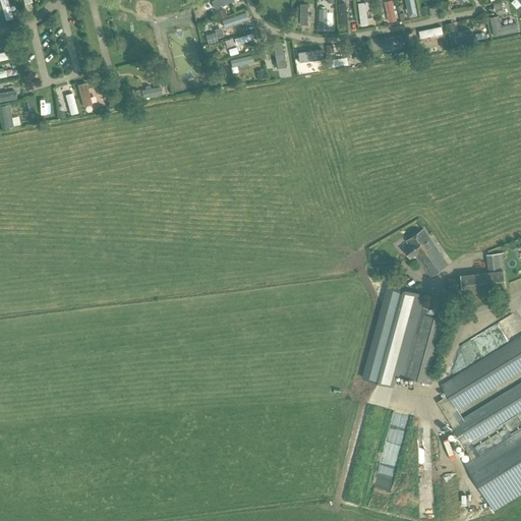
[(8,0),(0,0),(6,20),(14,18),(8,0)]
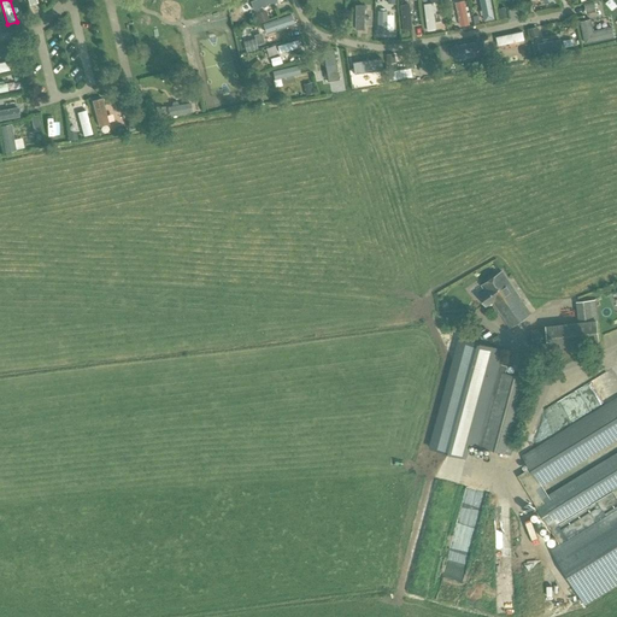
[(248,0),(252,11),(280,1),(278,0),(248,0)]
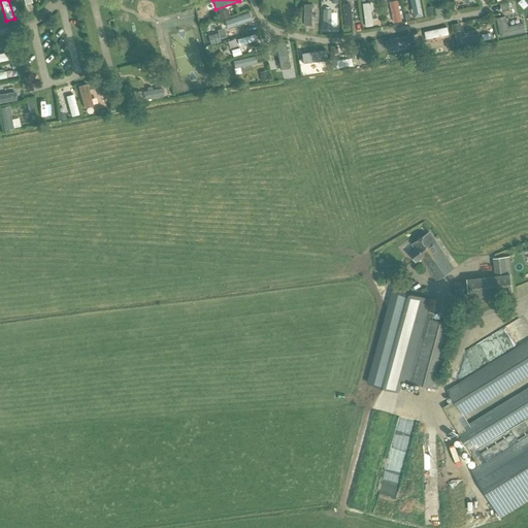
[(399,0),(388,3),(392,23),(403,20),(399,0)]
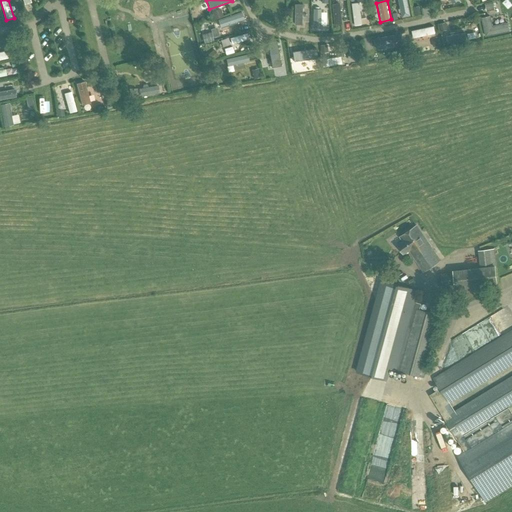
[(408,0),(399,0),(403,18),(412,15),(408,0)]
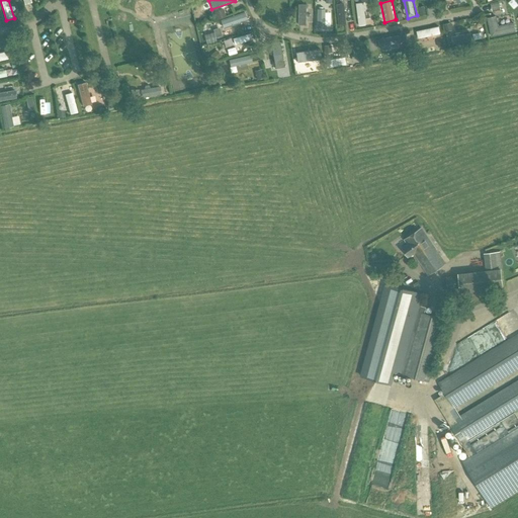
[(363,1),(355,2),(358,27),(366,26),(363,1)]
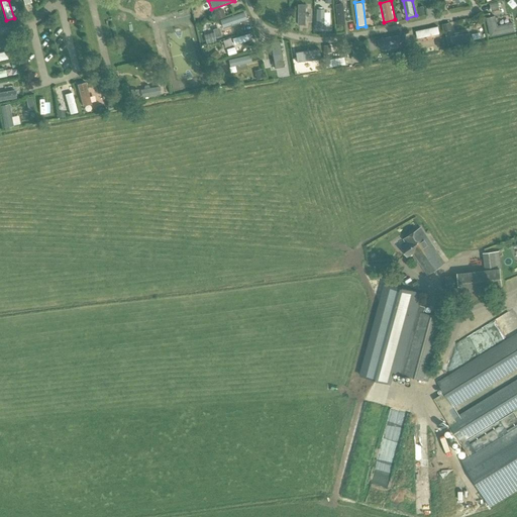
[(220,18),(222,28),(246,20),(244,10),(226,15),(224,9),(215,12),(217,18),(220,18)]
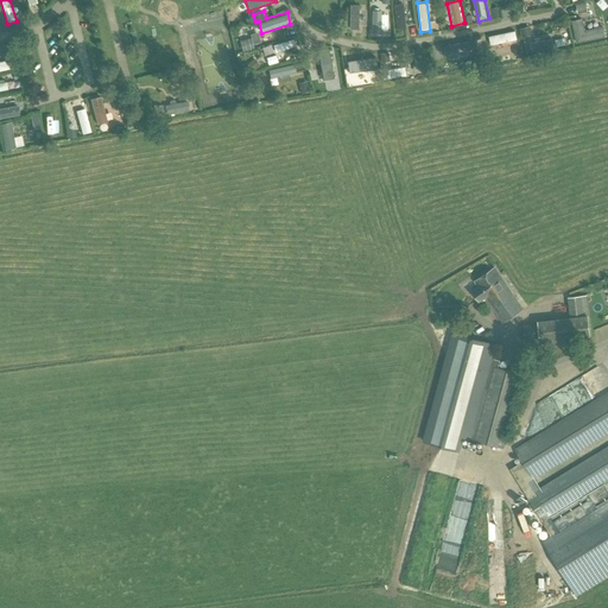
[(382,11),(373,11),(373,31),(382,31),(382,11)]
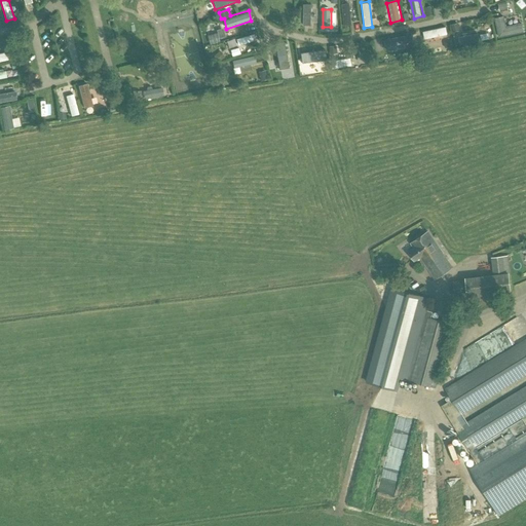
[(351,11),(342,11),(343,26),(351,26),(351,11)]
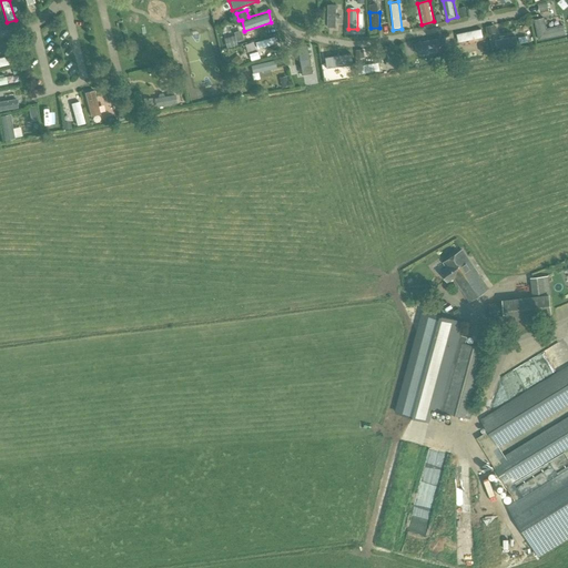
[(544,18),(535,20),(539,41),(566,36),(565,26),(561,27),(561,26),(557,27),(557,28),(547,30),(544,18)]
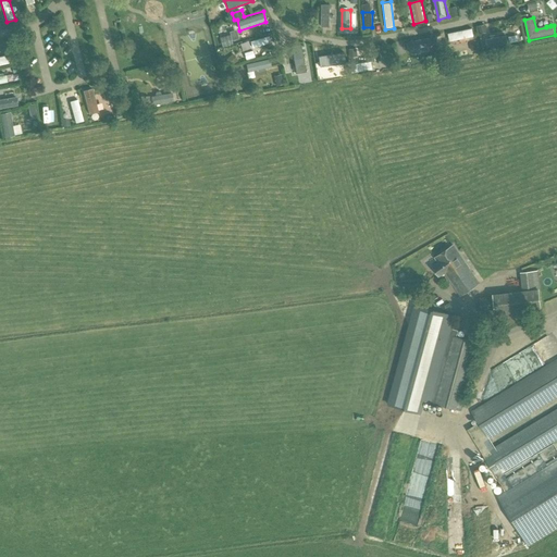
[(475,37),(473,27),(438,35),(440,46),(475,37)]
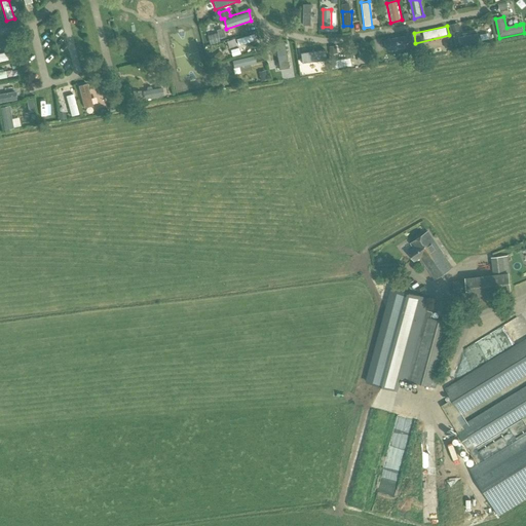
[(207,35),(209,43),(218,40),(215,32),(207,35)]
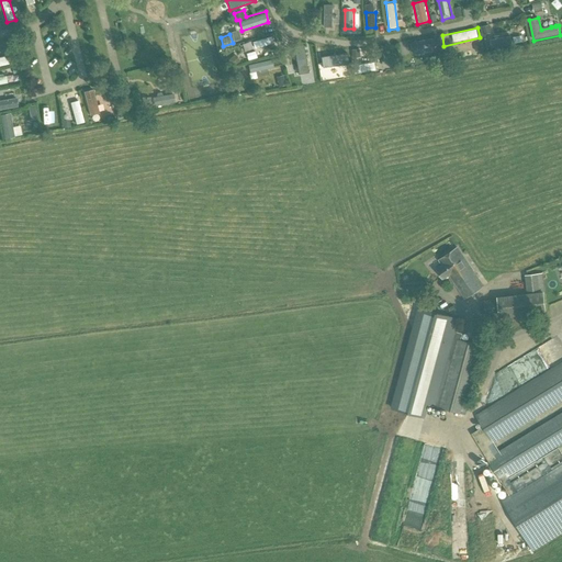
[(272,35),(242,44),(244,52),(274,44),(272,35)]
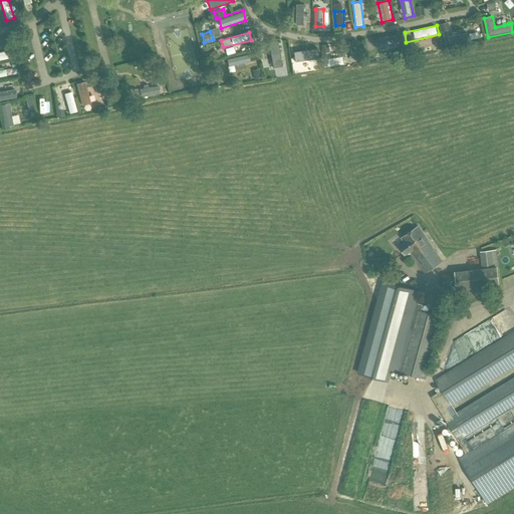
[(468,39),(467,32),(448,36),(450,43),(468,39)]
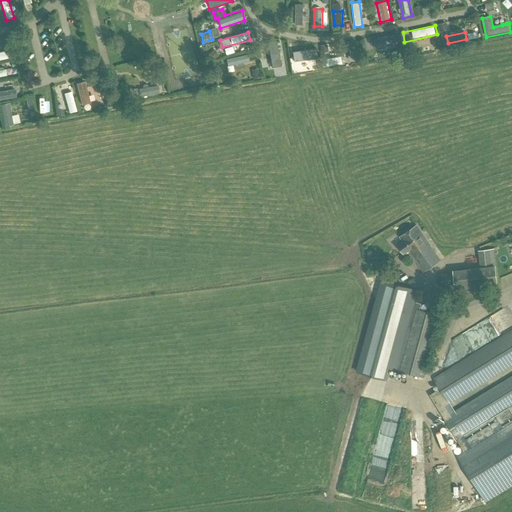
[(398,41),(396,33),(372,37),(374,46),(398,41)]
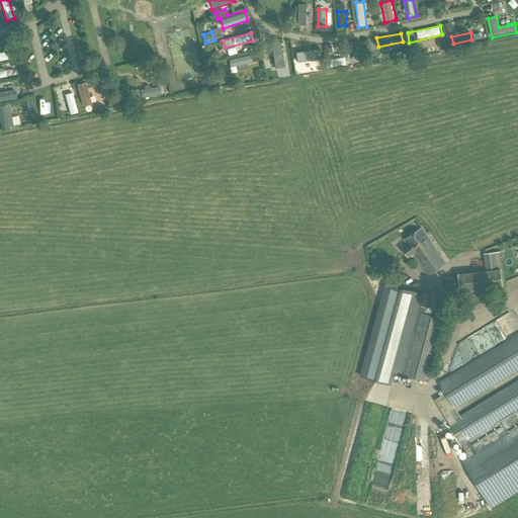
[(275,60),(293,57),(292,50),(284,51),(283,40),(272,42),(275,60)]
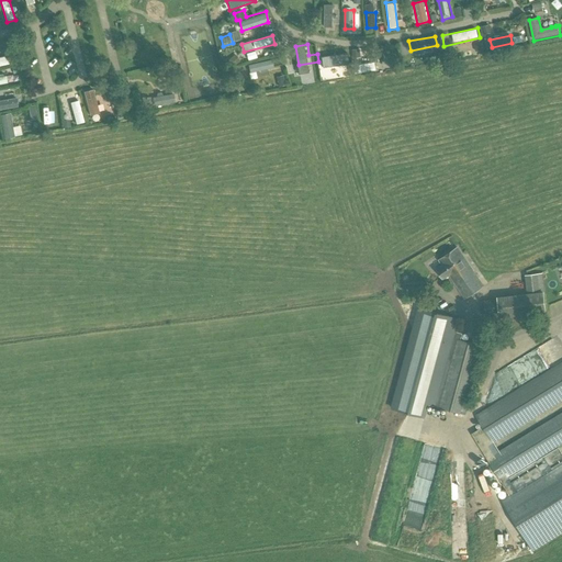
[(338,47),(339,59),(348,59),(348,47),(338,47)]
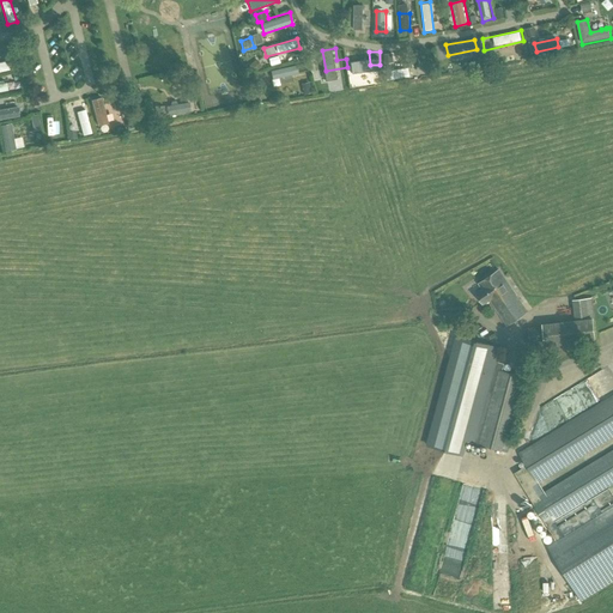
[(16,59),(0,61),(0,72),(17,68),(16,59)]
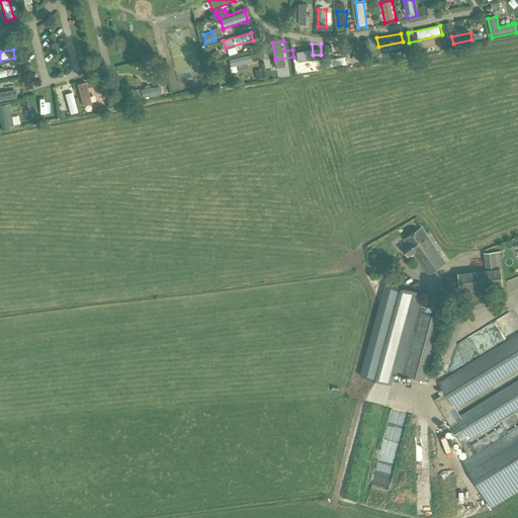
[(252,54),(229,59),(231,67),(228,68),(228,74),(235,73),(235,67),(253,63),(252,54)]
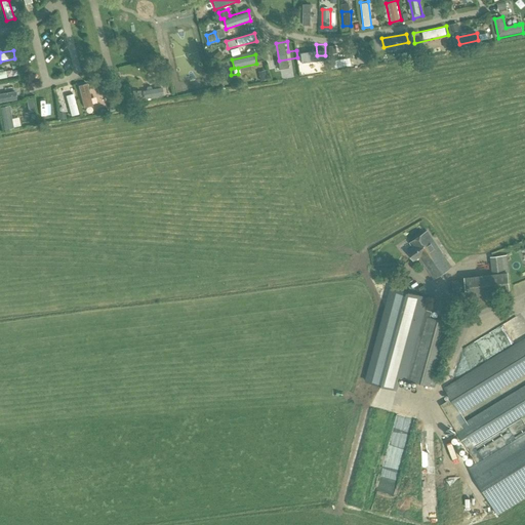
[(361,58),(332,59),(331,69),(360,68),(361,58)]
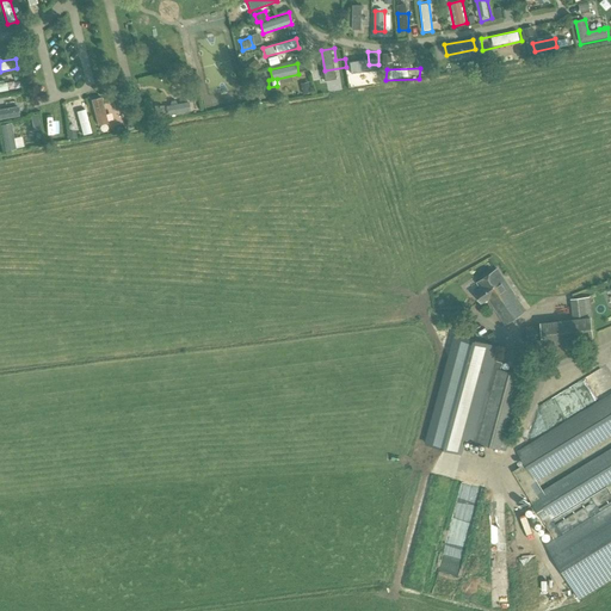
[(12,80),(0,82),(0,92),(17,88),(16,80),(22,79),(19,72),(11,73),(12,80)]
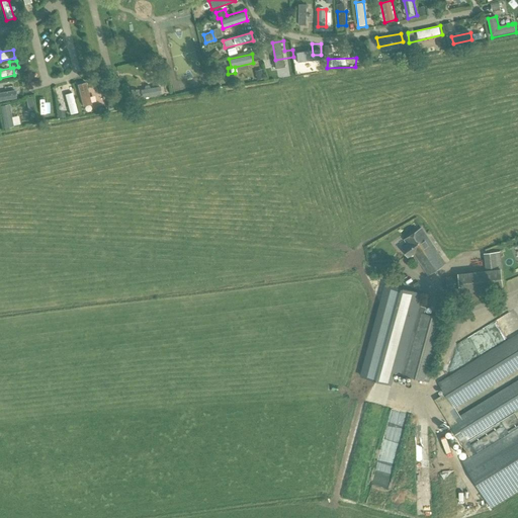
[(313,62),(305,62),(306,73),(313,73),(313,62)]
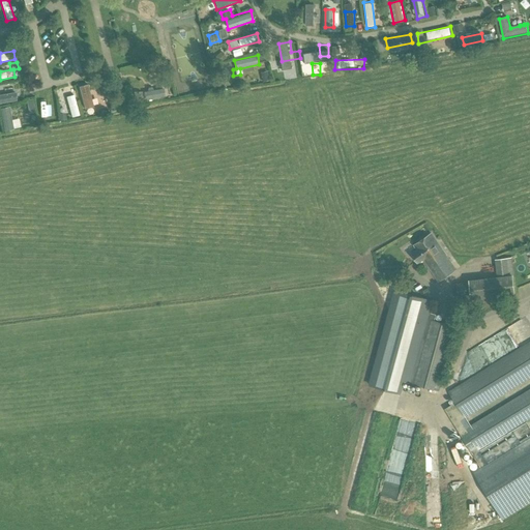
[(91,84),(80,87),(86,109),(96,107),(91,84)]
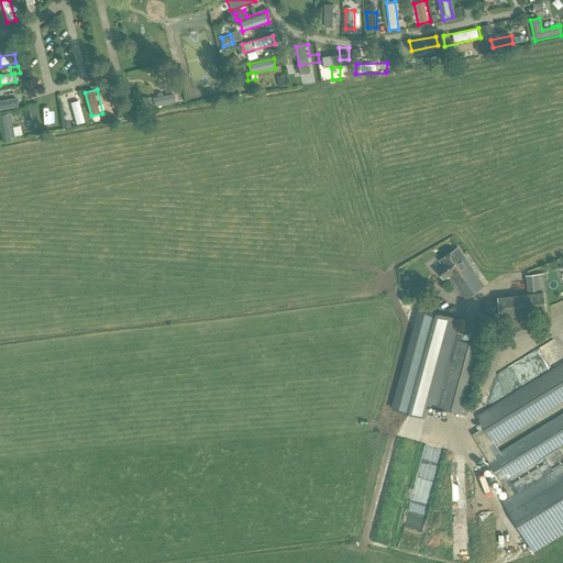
[(77,91),(61,95),(66,120),(84,117),(77,91)]
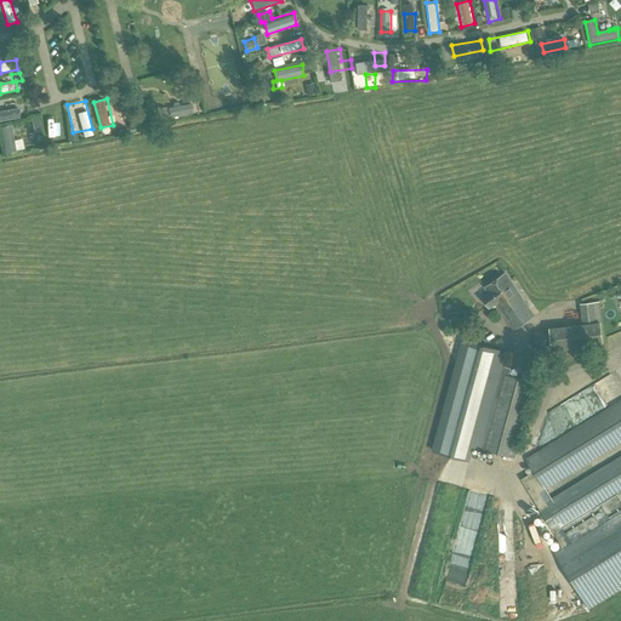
[(18,108),(0,110),(0,123),(21,118),(18,108)]
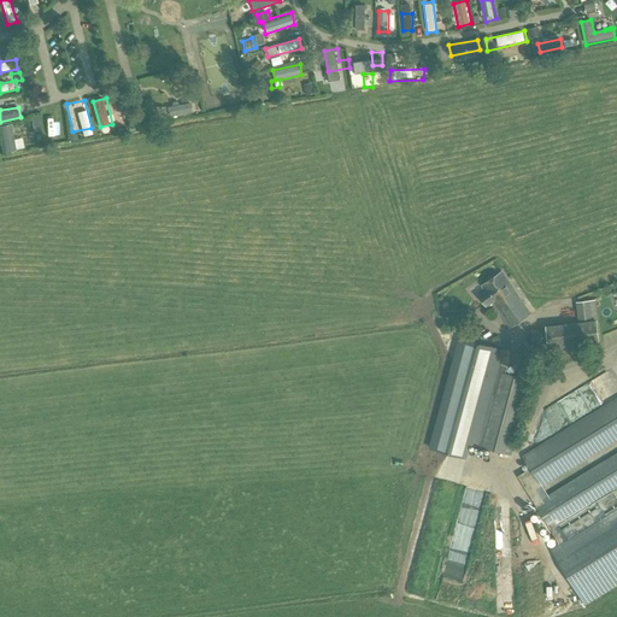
[(510,329),(532,315),(503,271),(480,285),(483,291),(477,294),(486,307),(493,303),(510,329)]
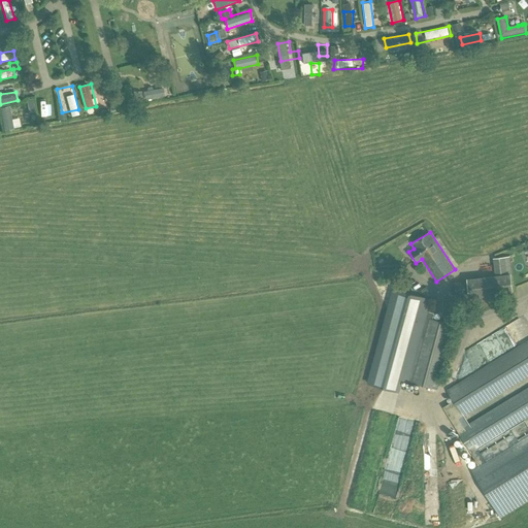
[(501,294),(514,292),(509,257),(494,259),(496,277),(455,282),(457,299),(467,298),(501,294)]
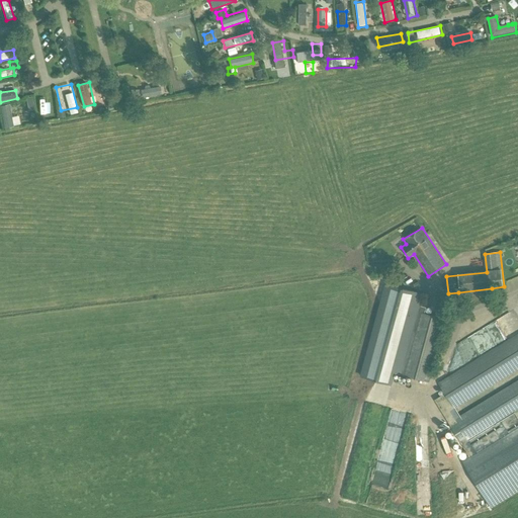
[(424,294),(386,284),(362,376),(392,384),(395,372),(429,382),(444,320),(419,313),(424,294)]
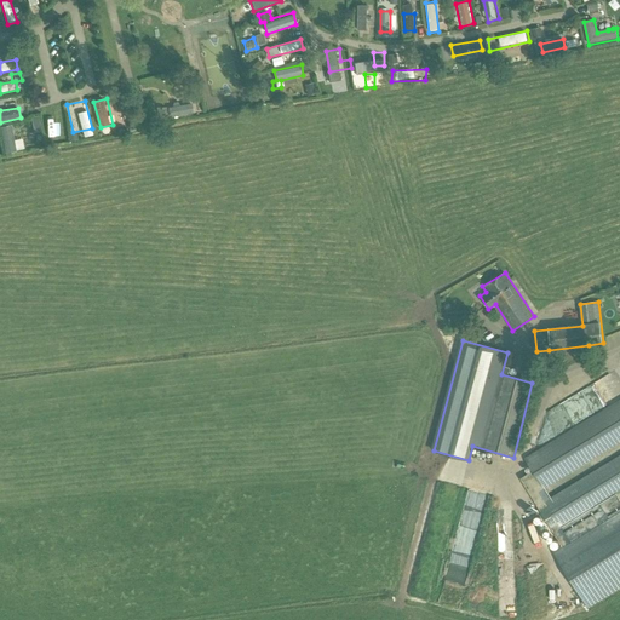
[(590,383),(596,389),(591,392),(597,397),(607,389),(610,392),(619,384),(608,371),(600,378),(597,377),(590,383)]
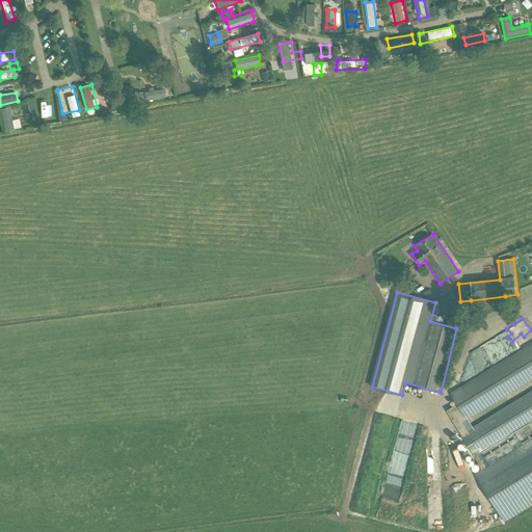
[(468,420),(477,413),(531,379),(531,342),(467,382),(451,393),(457,403),(446,410),(475,457),(530,424),(531,422),(531,390),(468,430),(462,422),(467,419),(468,420)]
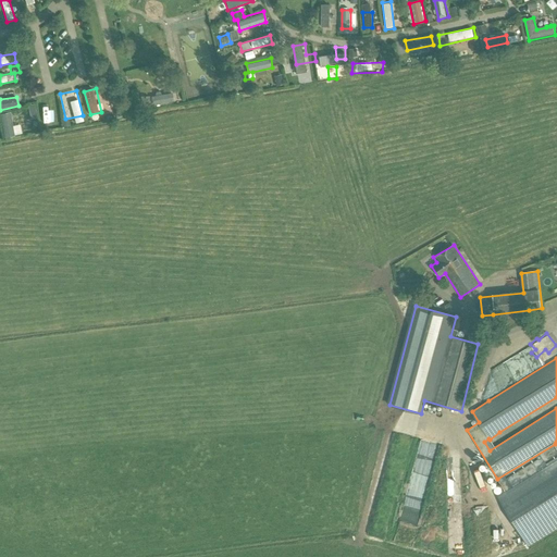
[(556,447),(555,444),(497,479),(507,492),(499,497),(530,545),(556,528),(556,447)]
